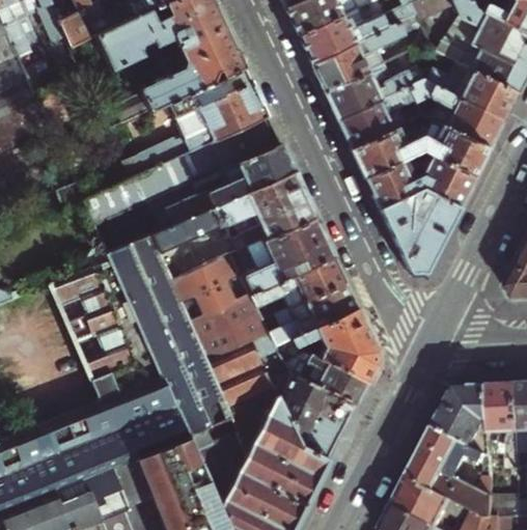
[(35,90),(48,85),(20,20),(30,16),(23,0),(0,0),(0,15),(4,23),(9,34),(35,90)]
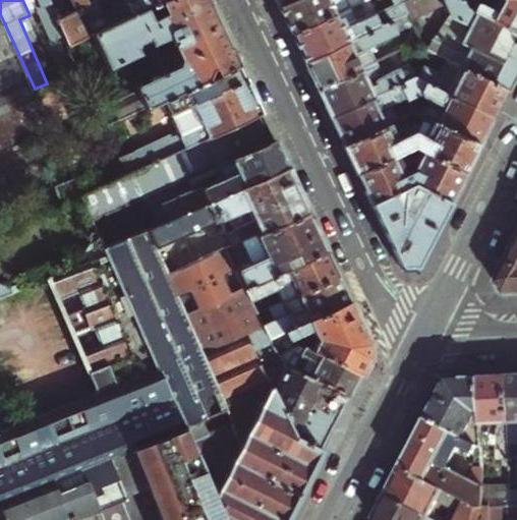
[(58,19),(50,0),(22,0),(30,15),(39,11),(52,42),(65,36),(58,19)]
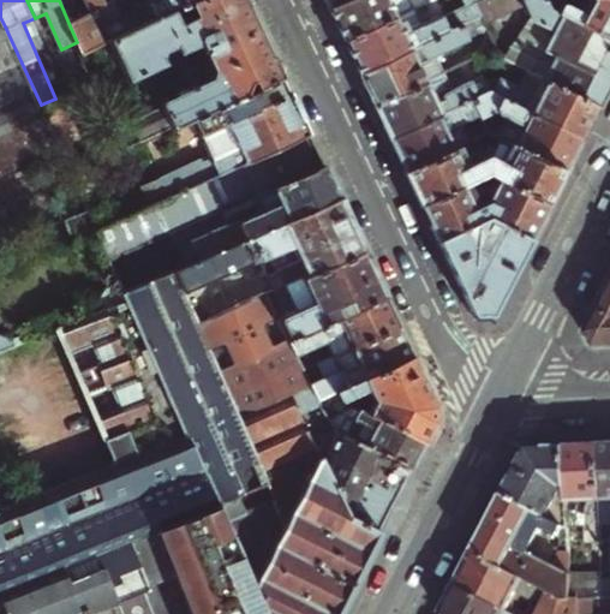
[(84,0),(90,12),(96,10),(107,5),(105,0),(84,0)]
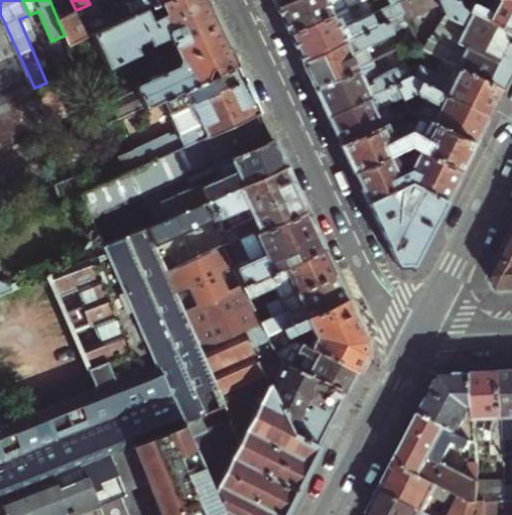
[(147,107),(161,100),(239,65),(227,39),(208,0),(166,0),(114,25),(93,34),(109,68),(139,53),(135,44),(148,39),(150,45),(168,36),(177,56),(171,58),(165,55),(154,61),(158,71),(145,77),(148,83),(138,88),(147,107)]
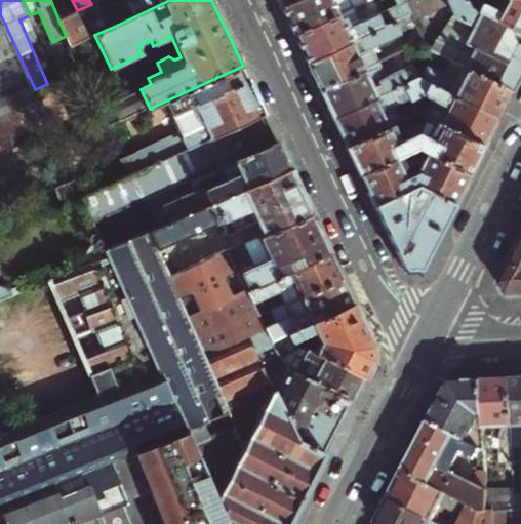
[(116,26),(169,0),(133,0),(109,11),(116,26)]
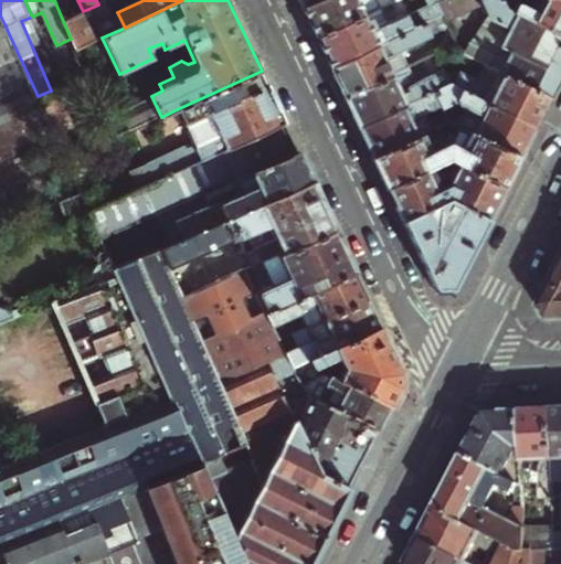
[(299,0),(305,10),(326,0),(299,0)]
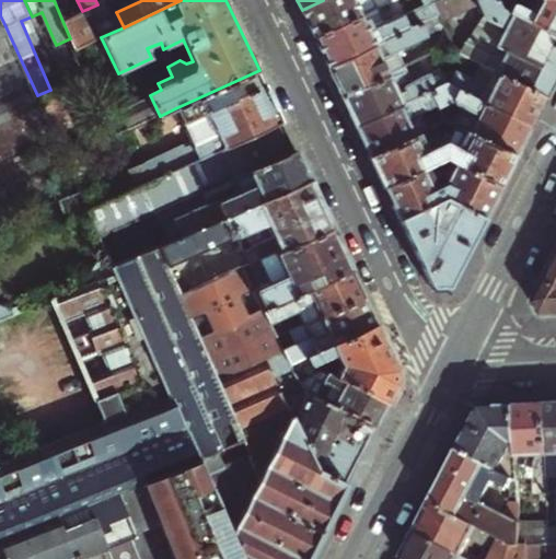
[(309,26),(316,39),(378,11),(400,0),(323,0),(302,10),(309,26)]
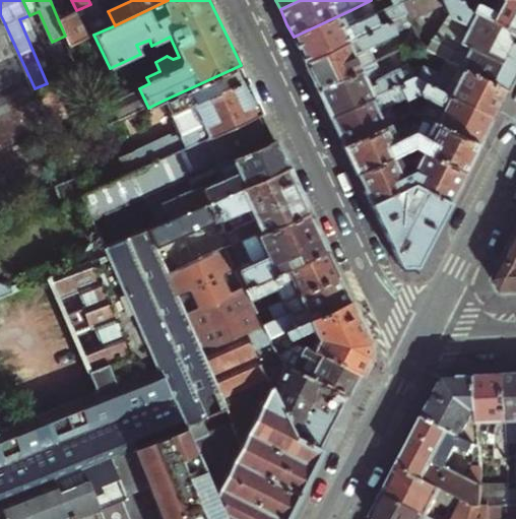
[(300,52),(306,65),(409,16),(405,6),(416,1),(415,0),(391,0),(395,8),(375,18),(374,16),(357,24),(350,10),(294,37),(300,52)]
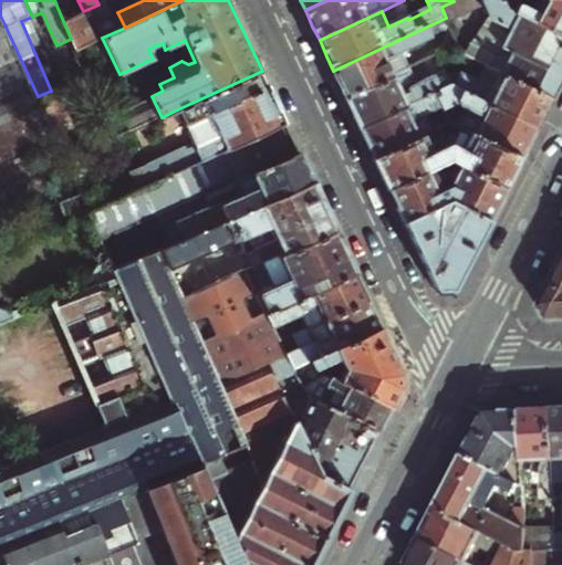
[(465,56),(489,70),(552,101),(559,87),(561,82),(561,37),(516,13),(506,8),(501,0),(456,0),(454,1),(441,7),(446,18),(450,27),(480,13),(486,24),(465,56)]
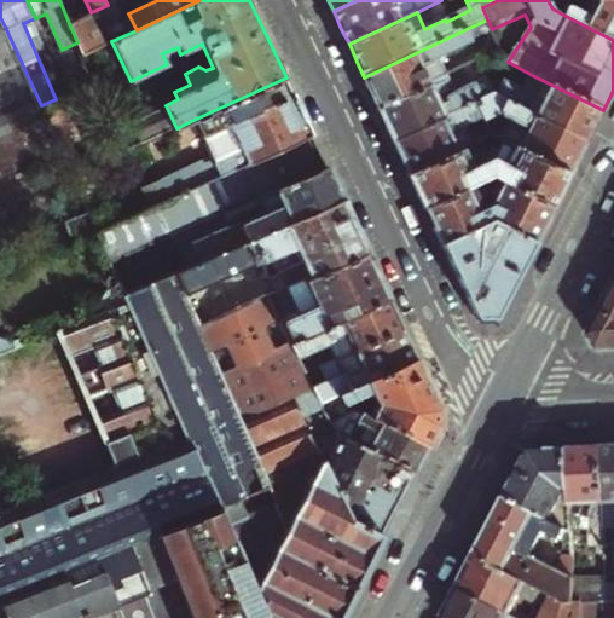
[(548,0),(552,9),(563,15),(567,10),(571,0),(548,0)]
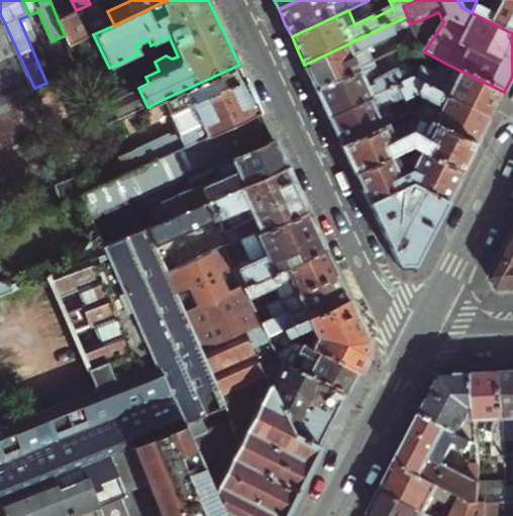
[(492,17),(474,8),(471,12),(512,33),(512,0),(497,0),(499,4),(492,17)]
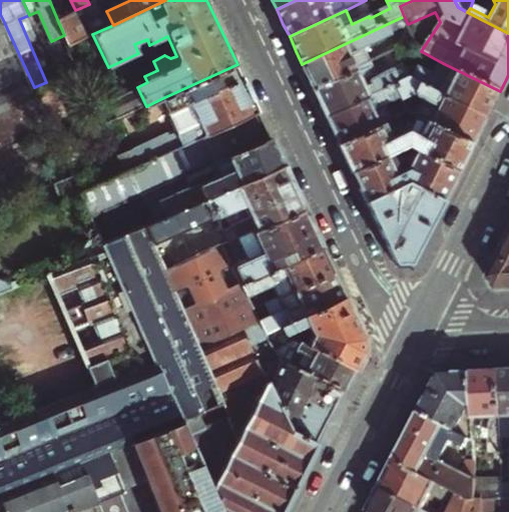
[(80,8),(75,10),(57,19),(64,35),(68,45),(92,34),(80,8)]
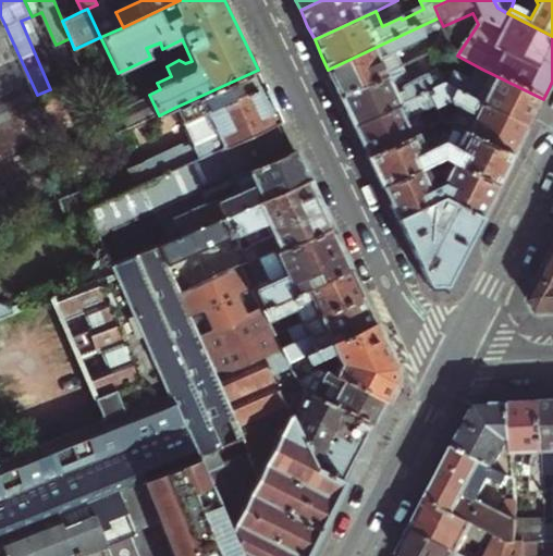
[(335,85),(342,99),(404,70),(397,53),(428,38),(428,37),(445,29),(443,26),(439,17),(328,70),(335,85)]
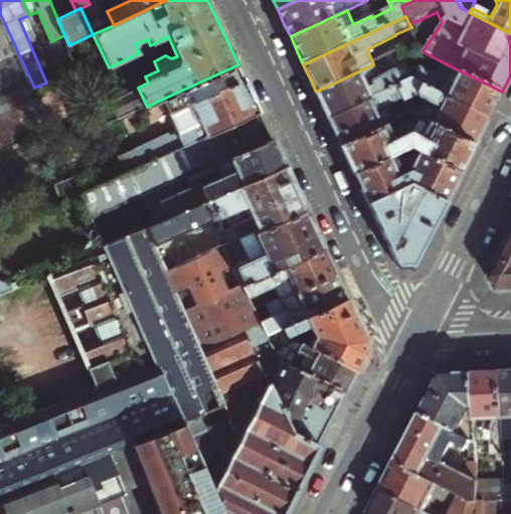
[(0,150),(53,129),(44,109),(34,88),(9,33),(0,36),(0,150)]
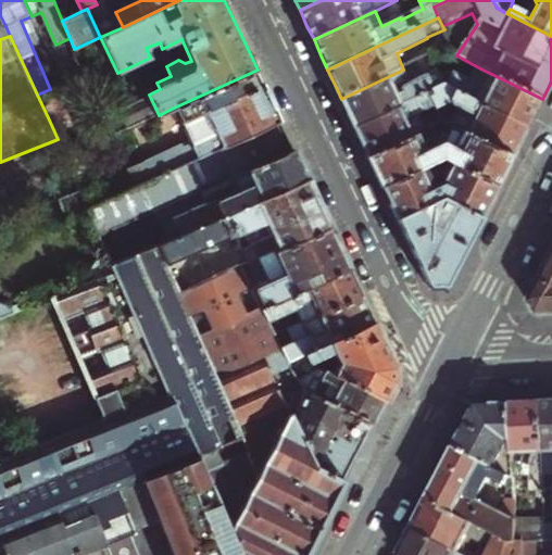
[(454,74),(441,76),(446,86),(527,128),(535,113),(542,99),(480,68),(472,84),(454,74)]
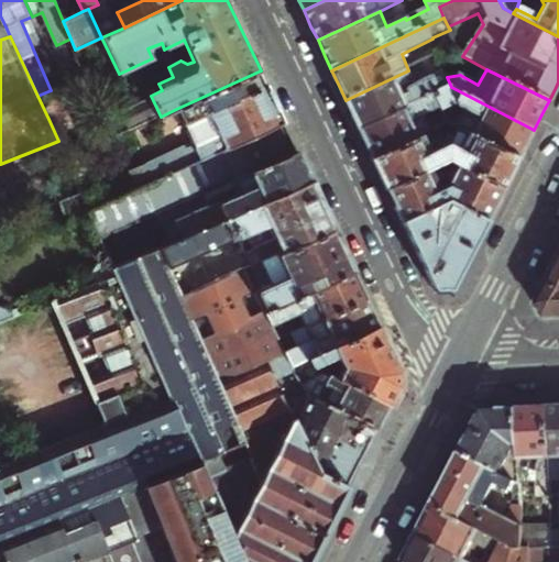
[(159,182),(285,124),(278,110),(266,81),(261,70),(176,109),(182,121),(187,122),(197,144),(188,147),(186,144),(149,161),(159,182)]
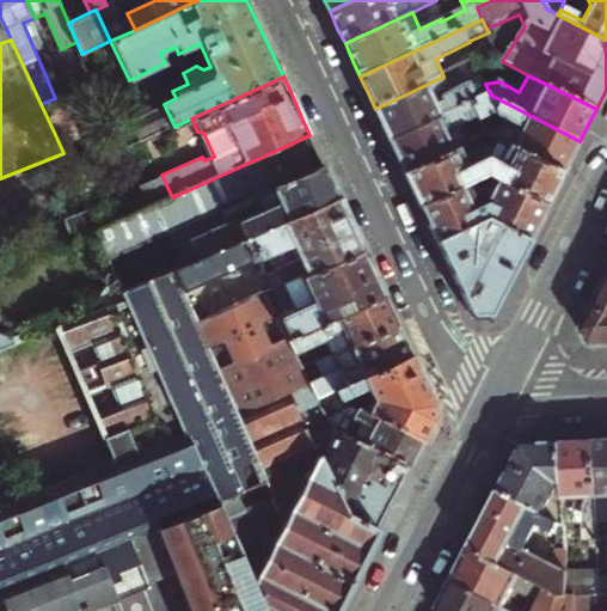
[(382,123),(391,141),(472,103),(490,95),(485,84),(482,78),(452,92),(443,77),(375,109),(382,123)]
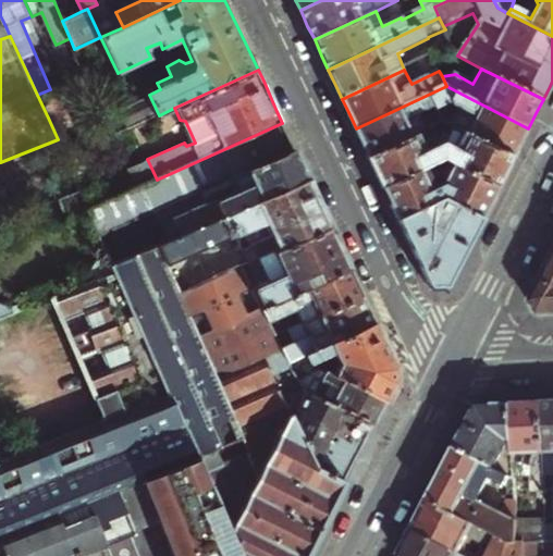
[(50,89),(37,95),(48,118),(95,96),(85,74),(50,89)]
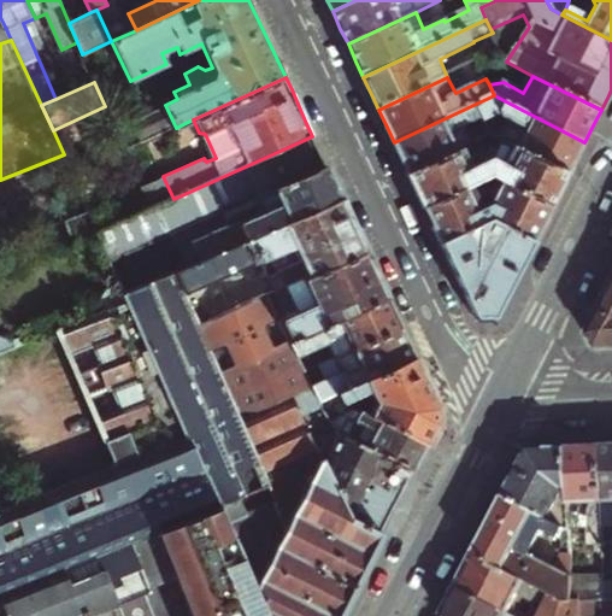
[(494,95),(476,104),(484,122),(500,115),(501,118),(512,124),(504,142),(507,144),(568,175),(576,158),(584,142),(494,95)]
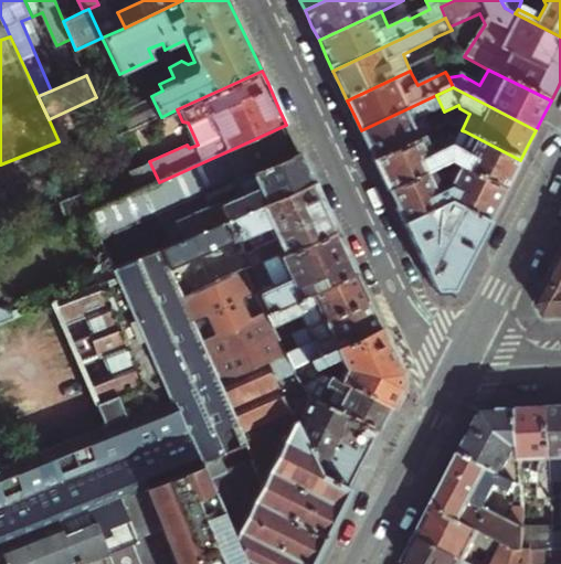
[(369,148),(376,160),(433,134),(433,132),(427,119),(434,116),(441,129),(451,125),(444,112),(436,95),(361,130),(369,148)]
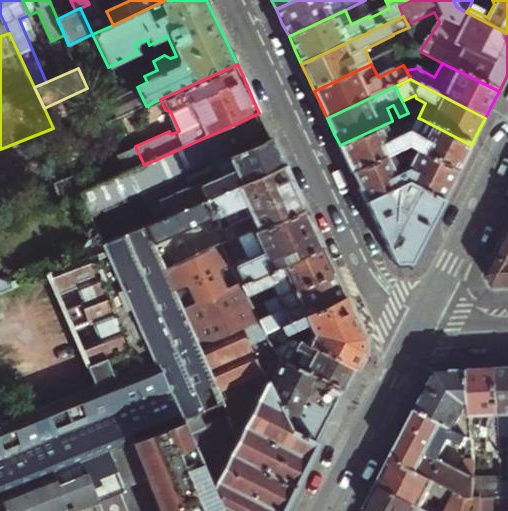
[(213,164),(272,139),(265,123),(259,113),(144,165),(82,193),(93,217),(213,164)]
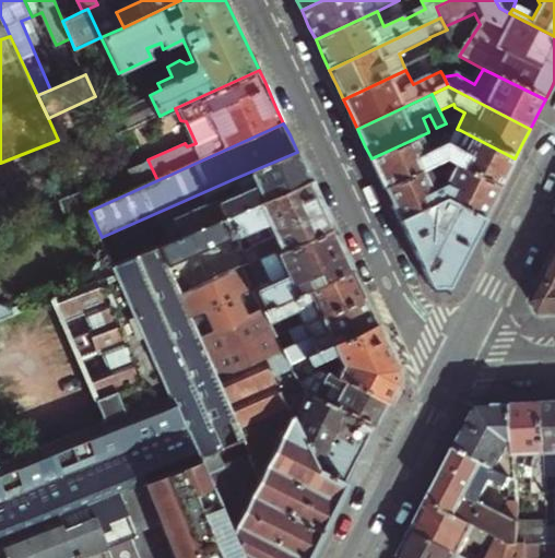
[(378,174),(386,188),(425,169),(445,161),(458,166),(499,188),(510,167),(515,158),(460,130),(453,141),(447,137),(434,143),(428,132),(372,158),(378,174)]
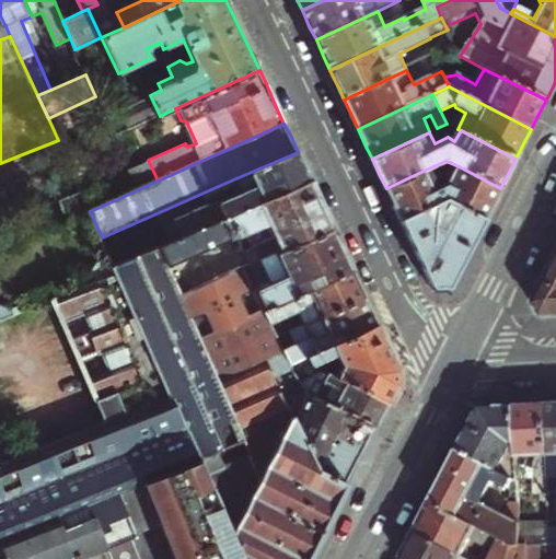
[(305,169),(298,152),(233,179),(240,195),(220,204),(220,202),(177,221),(178,224),(168,230),(173,244),(312,183),(305,169)]
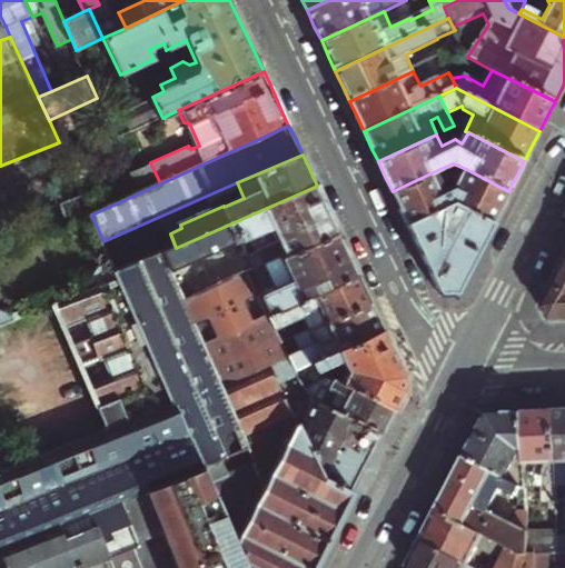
[(402,210),(408,225),(452,203),(492,223),(502,205),(508,191),(466,169),(456,188),(443,193),(433,172),(393,191),(402,210)]
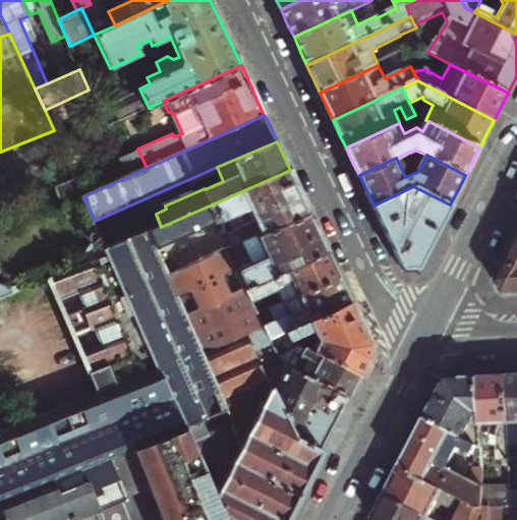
[(294,178),(290,170),(161,227),(151,232),(161,253),(169,249),(167,244),(249,208),(256,224),(262,235),(310,213),(304,200),(294,178)]
